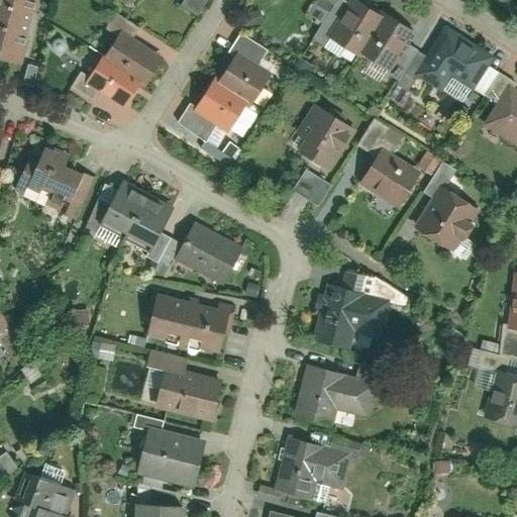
[(0,0),(0,15),(28,23),(33,0),(0,0)]
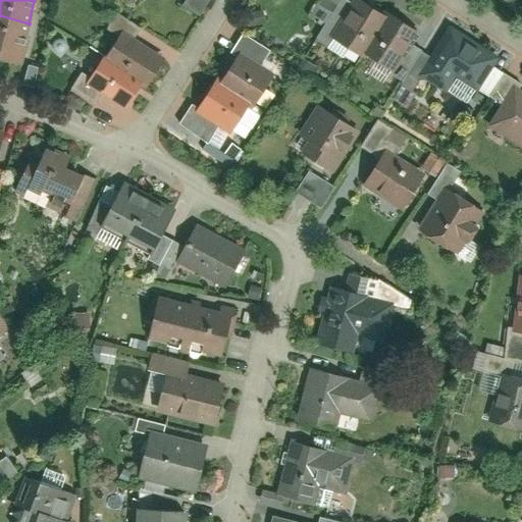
[(362,0),(353,0),(332,38),(394,72),(418,29),(392,14),(390,16),(362,0)]
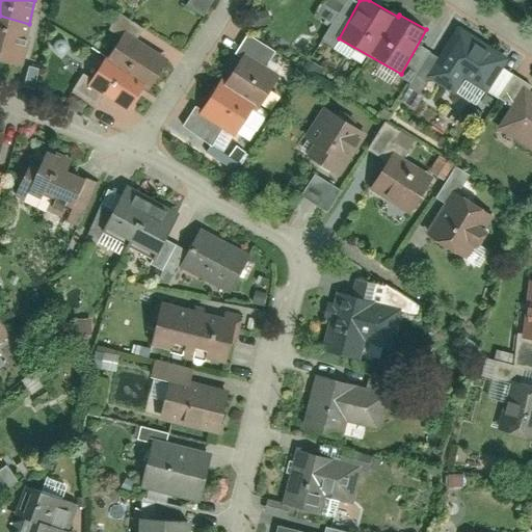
[(0,60),(19,65),(29,24),(0,16),(0,60)]
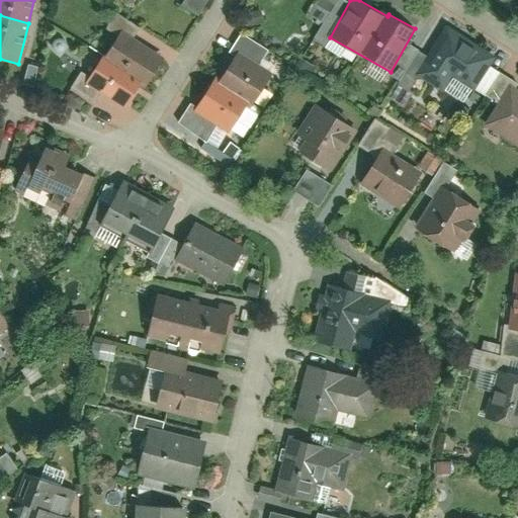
[(447,24),(415,74),(444,92),(454,76),(475,89),(496,56),(447,24)]
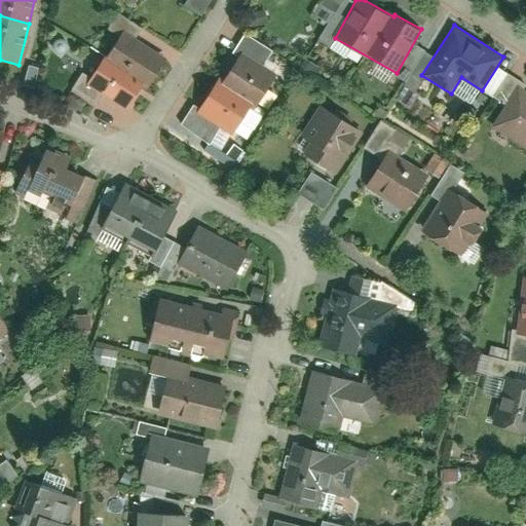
[(104,58),(86,83),(125,110),(143,84),(148,88),(168,60),(127,32),(108,60),(104,58)]
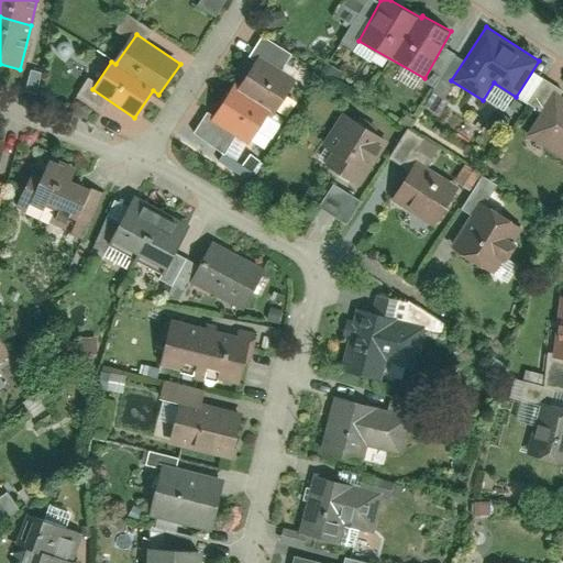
[(228,154),(238,138),(250,145),(269,113),(276,117),(295,87),(278,78),(293,55),(264,37),(251,58),(257,63),(239,92),(233,90),(217,117),(210,113),(197,134),(228,154)]
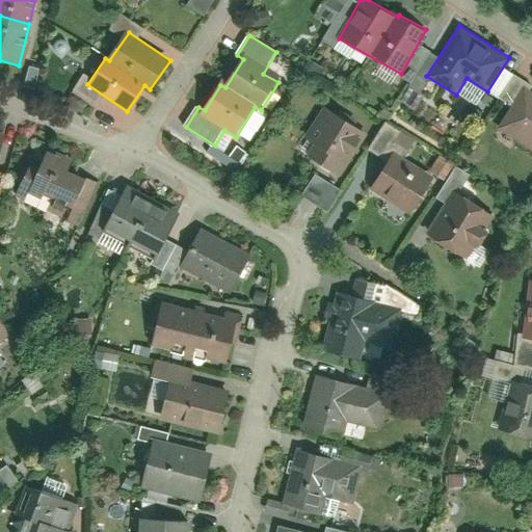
[(531,91),(526,87),(499,127),(531,149),(531,91)]
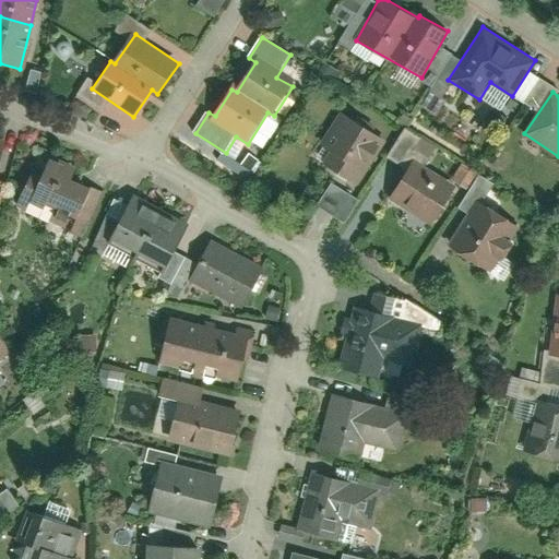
[(389,138),(343,109),(316,154),(361,182),(389,138)]
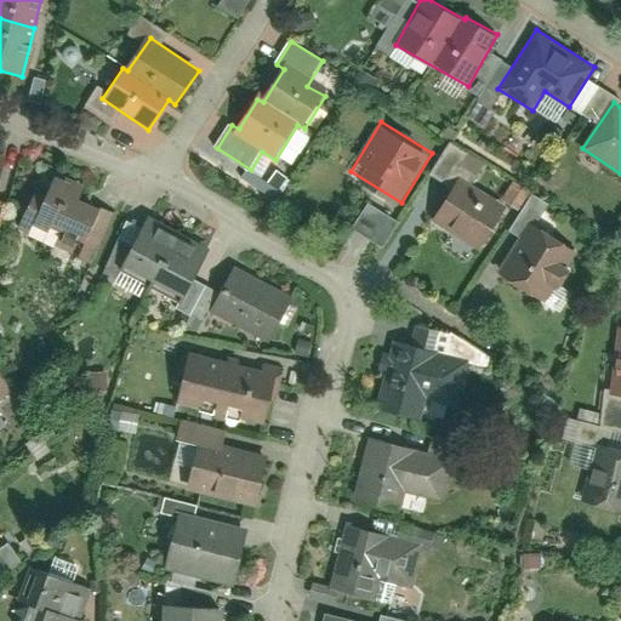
[(109,210),(46,180),(22,231),(85,260),(109,210)]
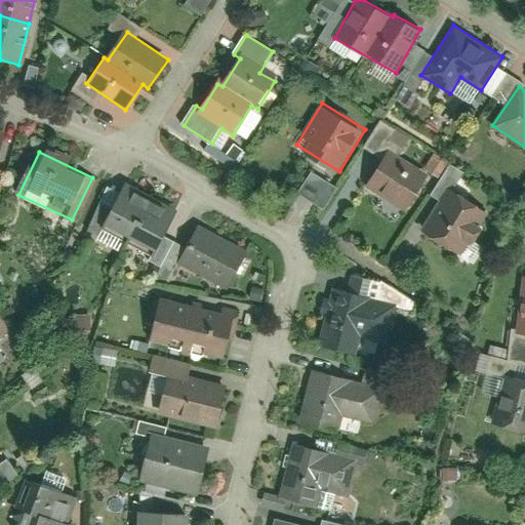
[(426,178),(387,153),(365,187),(404,211),(426,178)]
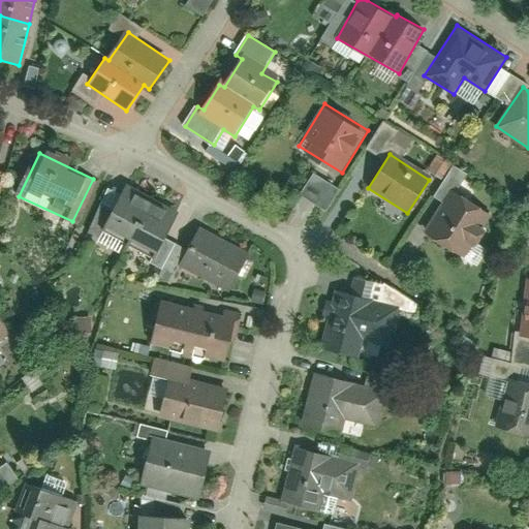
[(299,194),(325,211),(339,188),(312,172),(299,194)]
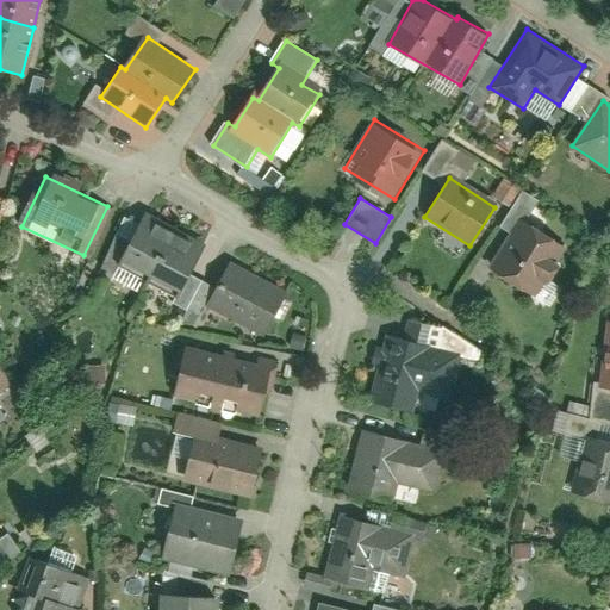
[(522,218),(487,272),(526,296),(560,242),(522,218)]
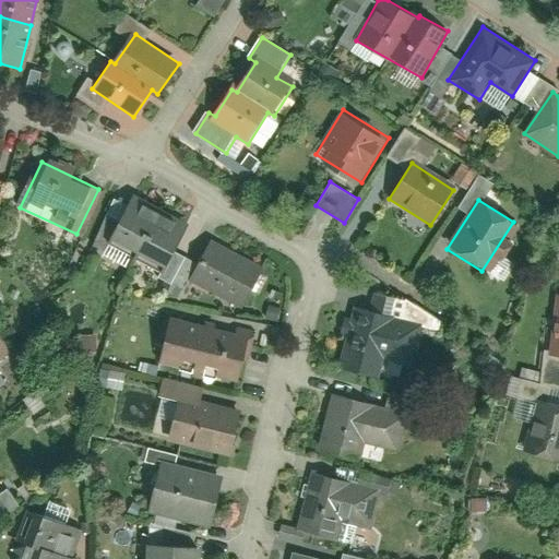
[(155,219),(129,206),(108,245),(135,259),(155,219)]
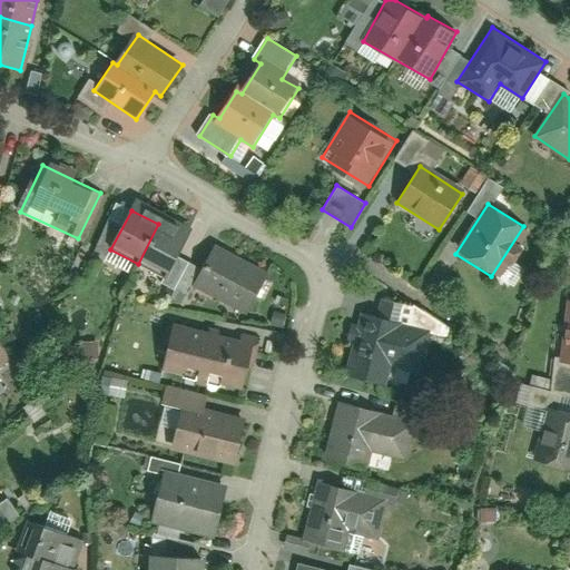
[(185,237),(158,224),(138,264),(165,277),(185,237)]
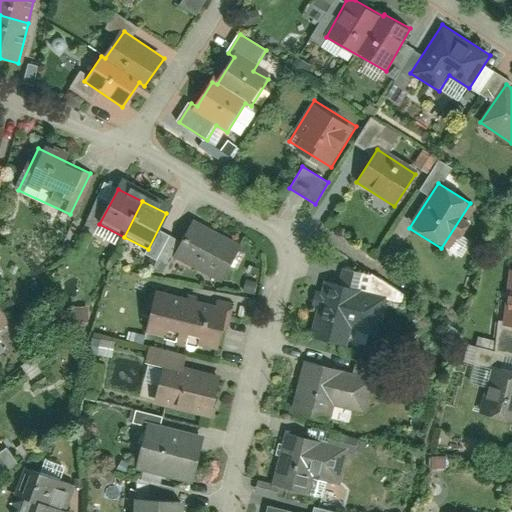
[(177,258),(222,283),(242,248),(197,223),(177,258)]
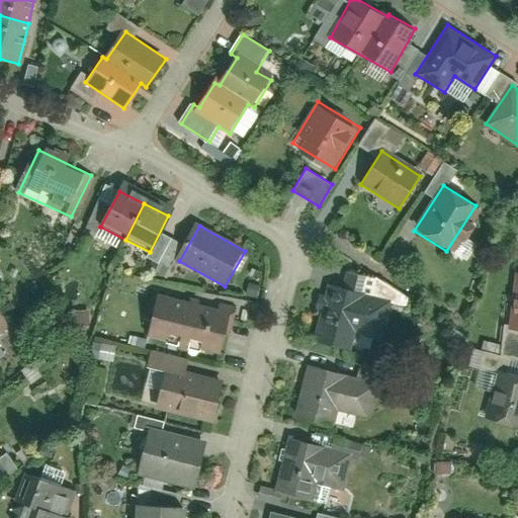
[(454,251),(464,258),(475,243),(464,237),(454,251)]
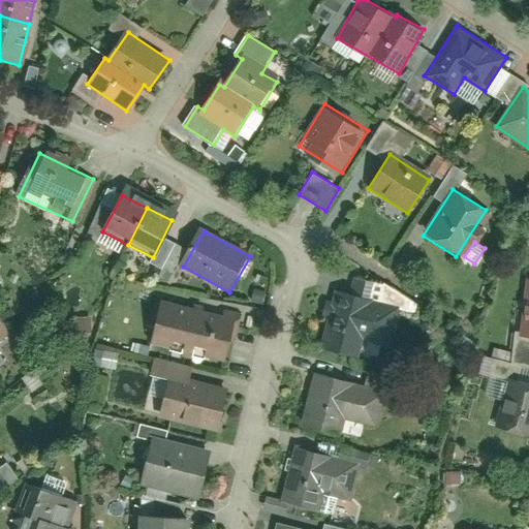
[(528,277),(527,277),(511,363),(528,365),(528,277)]
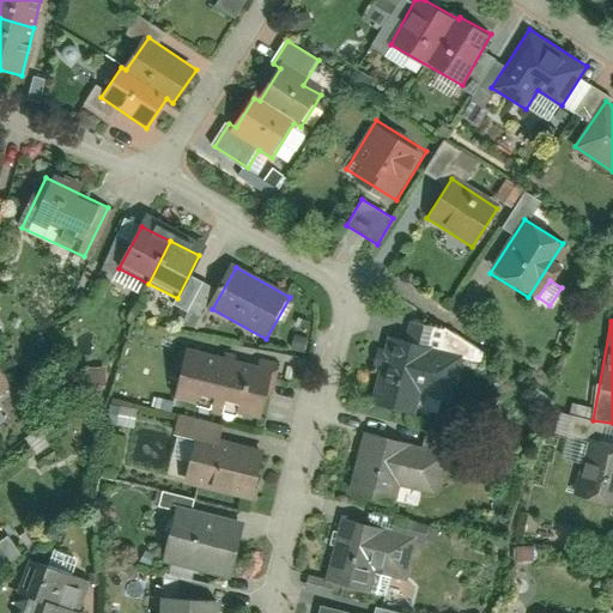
[(389,339),(372,402),(410,412),(416,392),(451,401),(462,358),(389,339)]
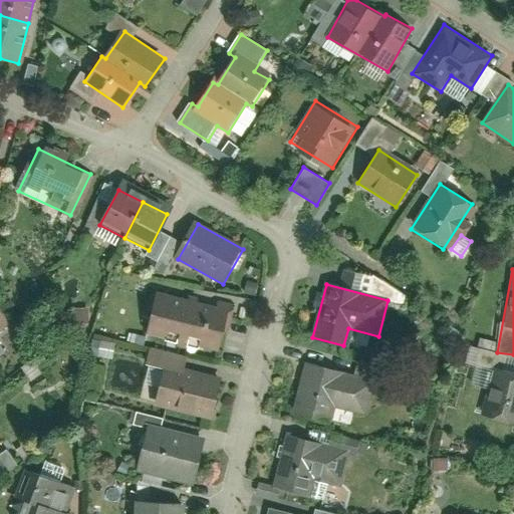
[(155,333),(222,352),(234,310),(167,291),(155,333)]
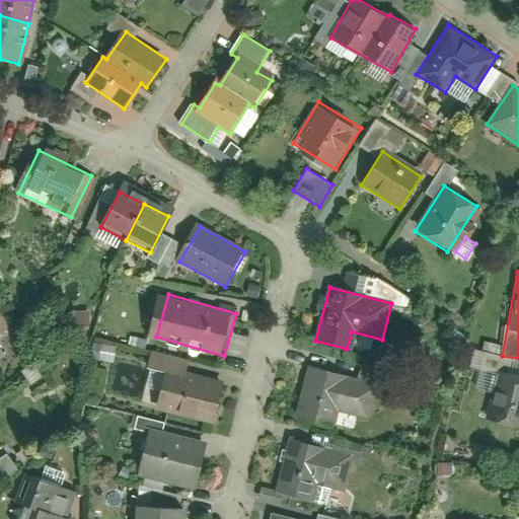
[(0,313),(0,334),(10,327),(0,313)]
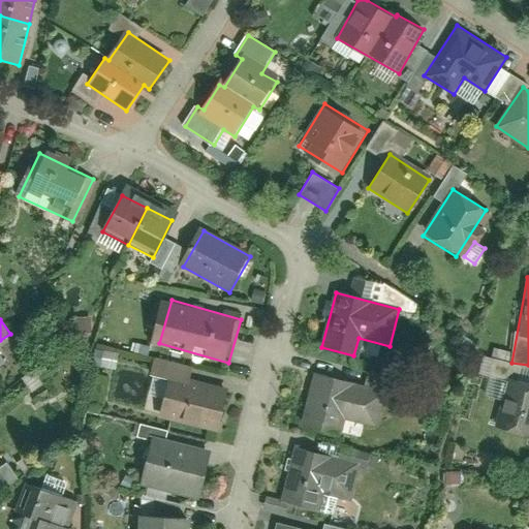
[(311,374),(301,425),(339,433),(342,421),(377,428),(385,391),(311,374)]
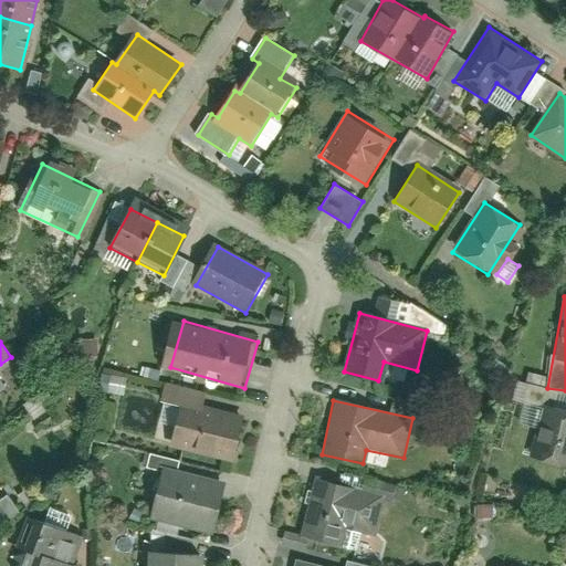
[(169,442),(233,460),(244,419),(181,401),(169,442)]
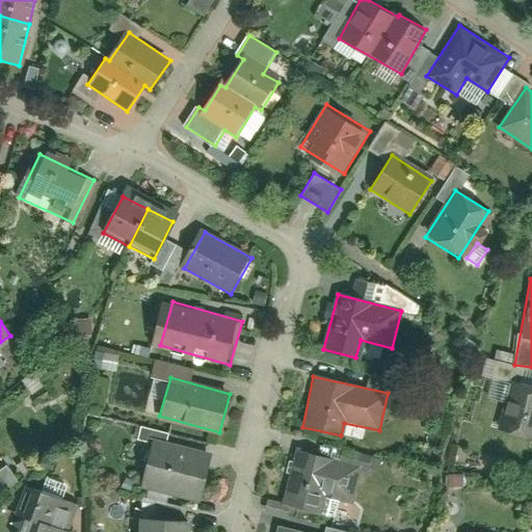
[(531,383),(512,379),(501,428),(531,434),(531,383)]
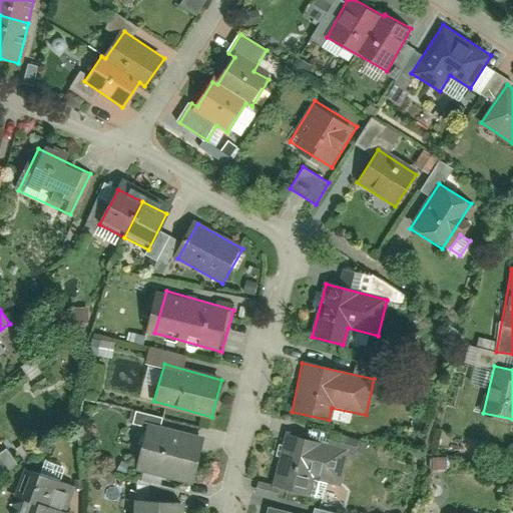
[(133,469),(192,483),(203,438),(145,424),(133,469)]
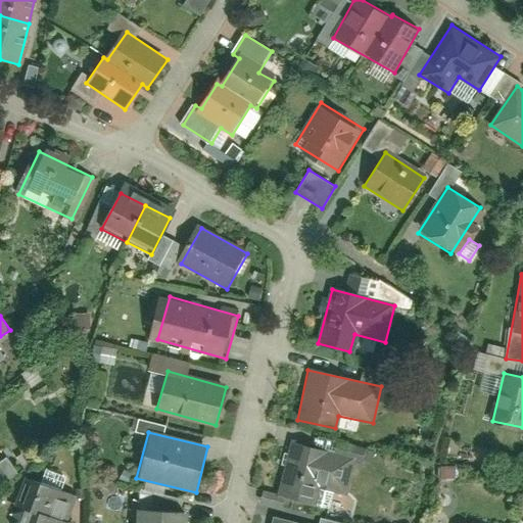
[(289,441),(277,494),(315,504),(318,486),(347,492),(355,457),(289,441)]
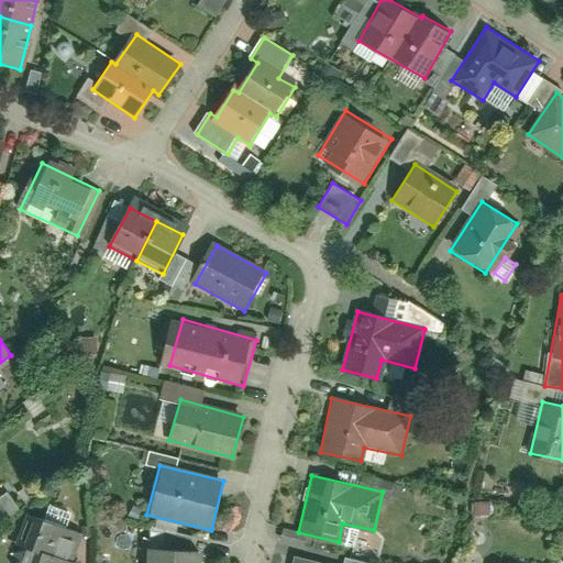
[(70,562),(83,534),(33,516),(20,548),(32,552),(28,562),(70,562)]
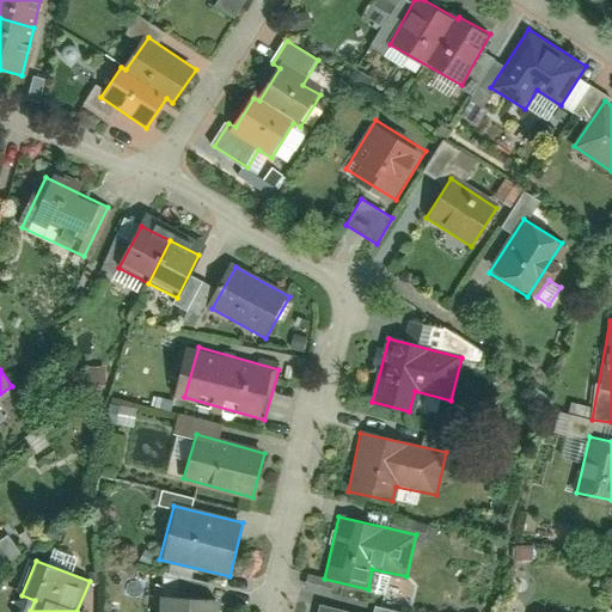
[(213,611),(213,599),(159,599),(159,611),(213,611)]
